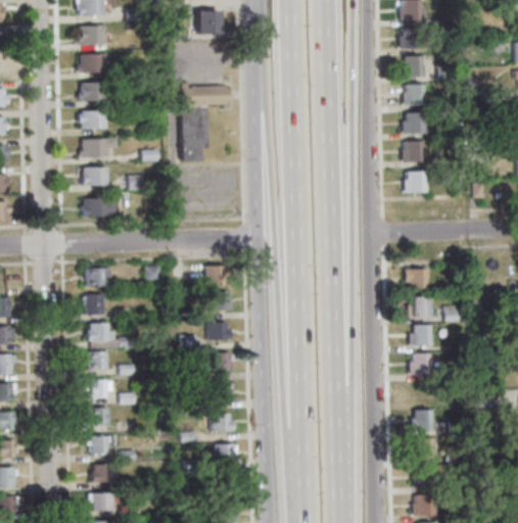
[(80,15),(80,8),(78,8),(78,0),(104,0),(105,14),(80,15)]
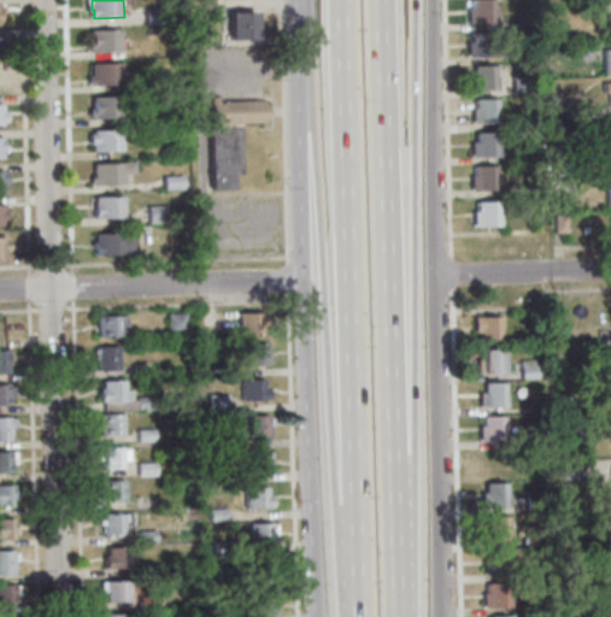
[(497,22),(470,23),(470,11),(474,11),(474,0),(495,0),(495,10),(497,10),(497,22)]
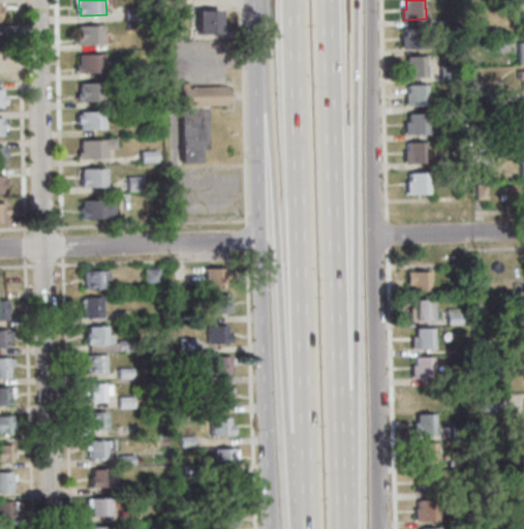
[(0,3),(0,21),(8,22),(8,3),(0,3)]
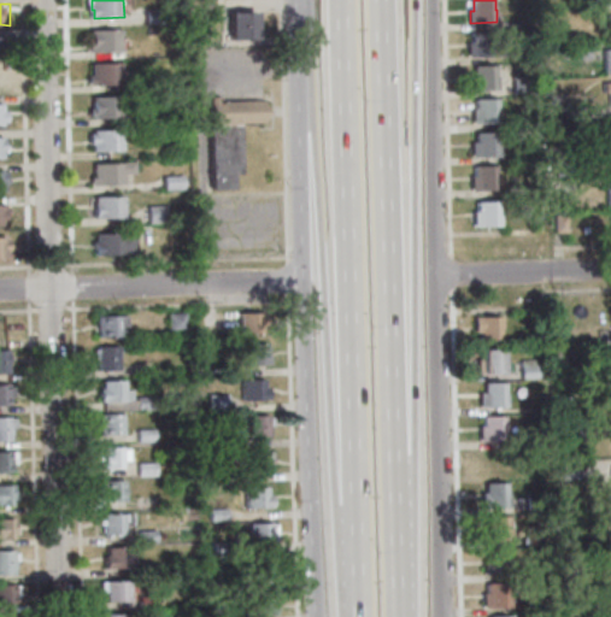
[(151,11),(169,11),(169,22),(151,23),(151,11)]
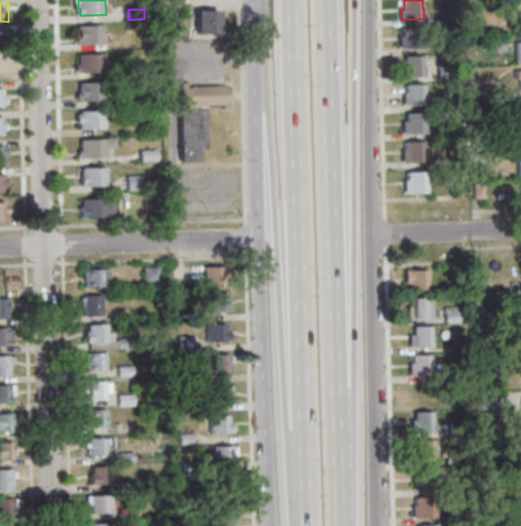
[(219,11),(219,23),(196,24),(196,11),(219,11)]
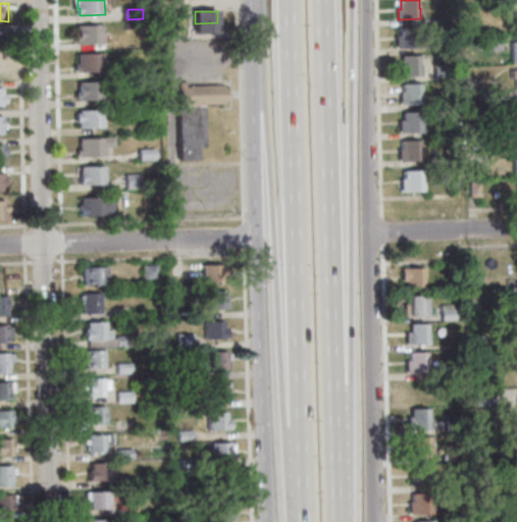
[(217,22),(217,34),(195,35),(195,23),(217,22)]
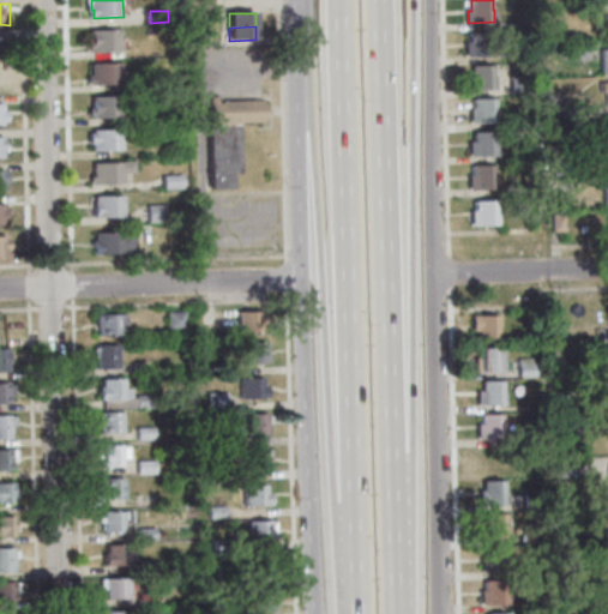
[(124,30),(124,50),(96,52),(96,48),(92,48),(92,42),(96,41),(96,31),(124,30)]
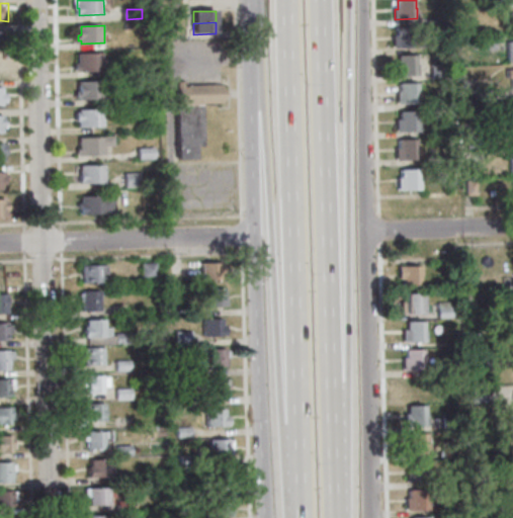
[(395,49),(394,37),(397,37),(397,28),(415,28),(415,49),(395,49)]
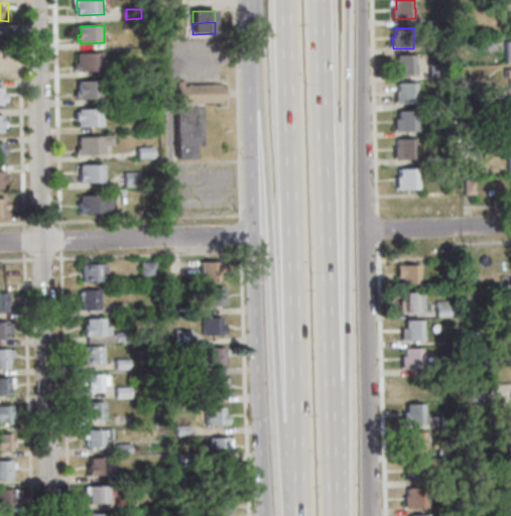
[(495,48),(480,49),(479,37),(495,37),(495,48)]
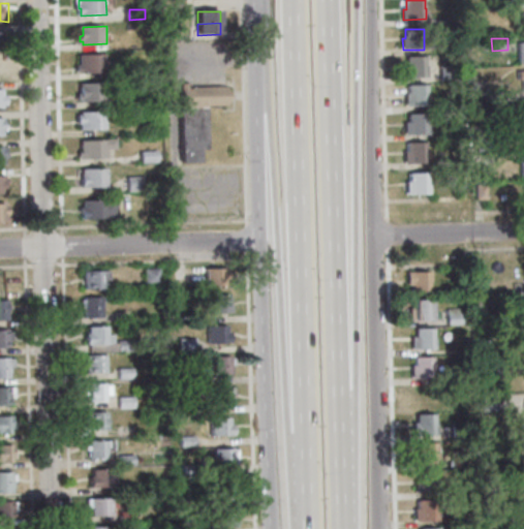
[(80,72),(80,65),(83,65),(83,55),(108,54),(108,61),(118,61),(118,70),(106,71),(80,72)]
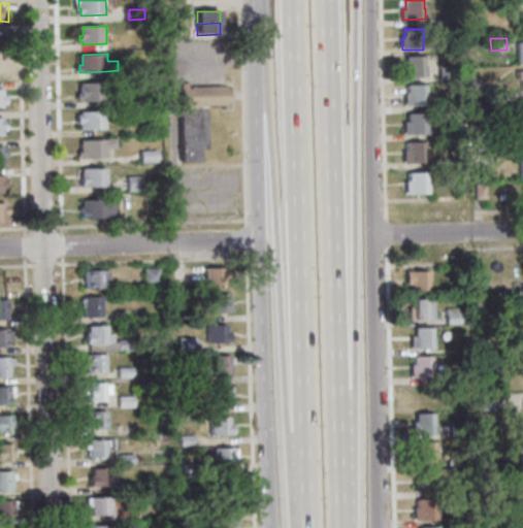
[(403,76),(403,66),(407,66),(407,57),(425,57),(425,66),(427,66),(427,76),(403,76)]
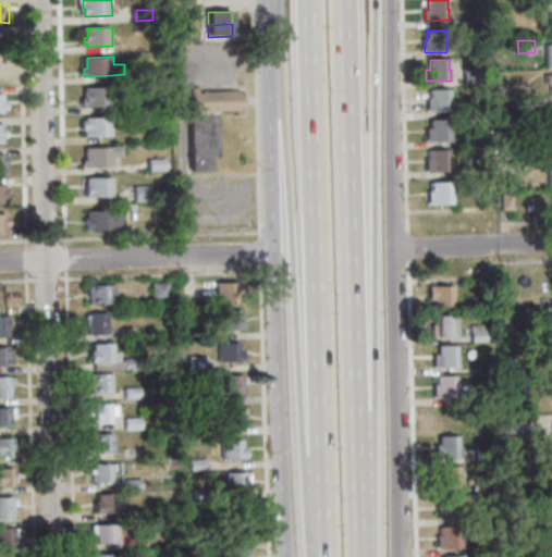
[(482,84),(466,85),(466,69),(482,69),(482,84)]
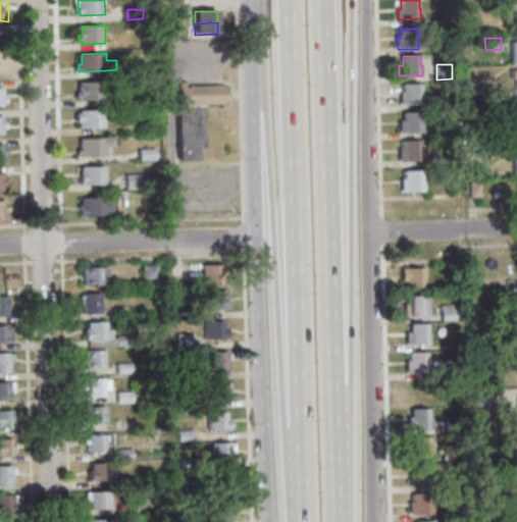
[(83,83),(105,82),(106,100),(83,101),(83,98),(81,98),(80,93),(83,93),(83,83)]
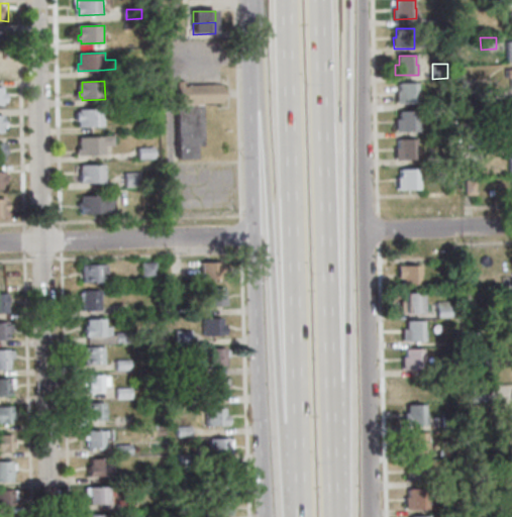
[(179,103),(179,86),(180,86),(180,82),(188,82),(188,85),(224,84),(225,102),(204,103),(179,103)]
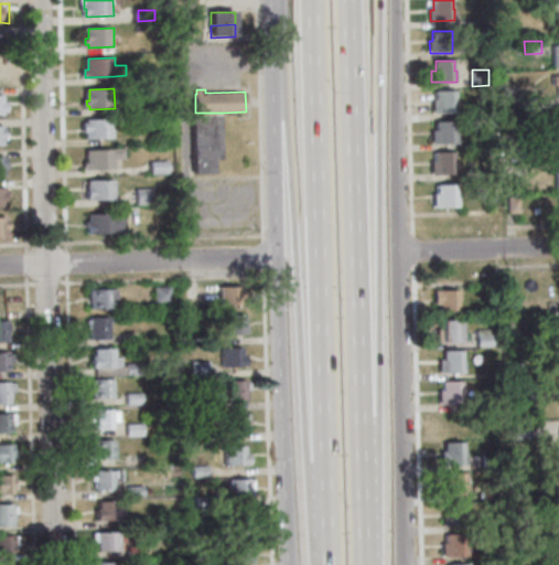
[(434,114),(434,100),(438,100),(438,92),(457,91),(457,113),(434,114)]
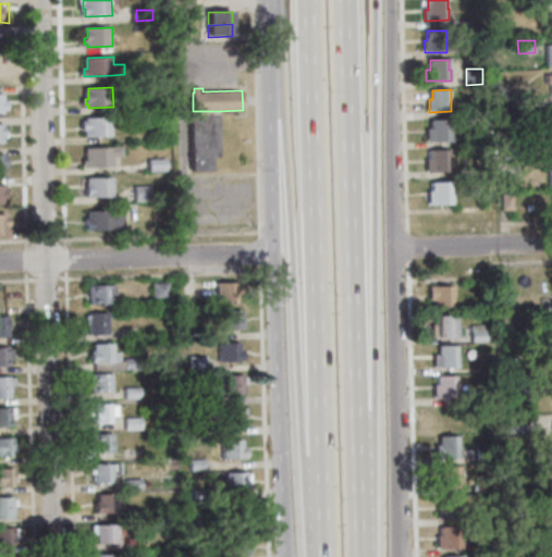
[(0,113),(0,95),(5,95),(7,101),(9,101),(10,110),(7,110),(7,113),(0,113)]
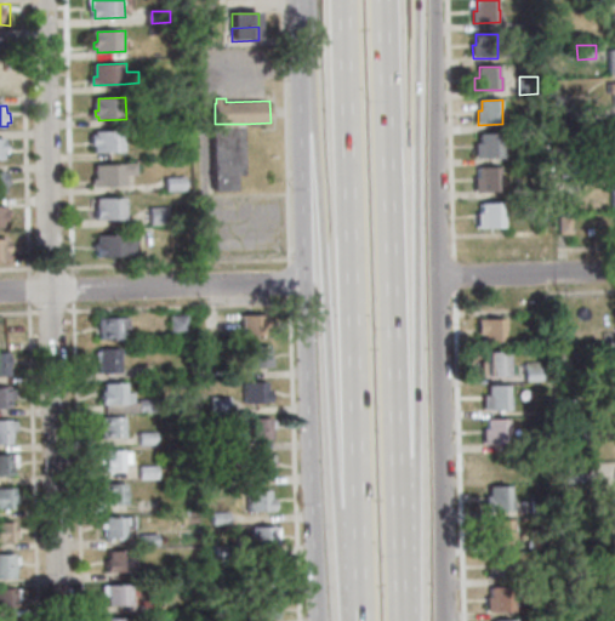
[(217,191),(215,124),(245,124),(246,174),(239,174),(239,189),(217,191)]
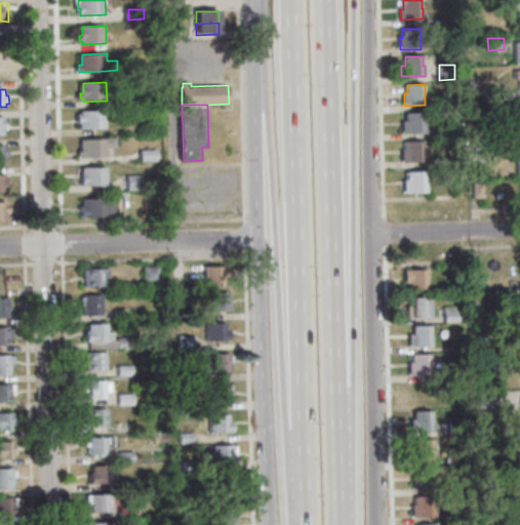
[(108,111),(108,128),(84,129),(83,122),(81,122),(81,114),(83,114),(83,111),(108,111)]
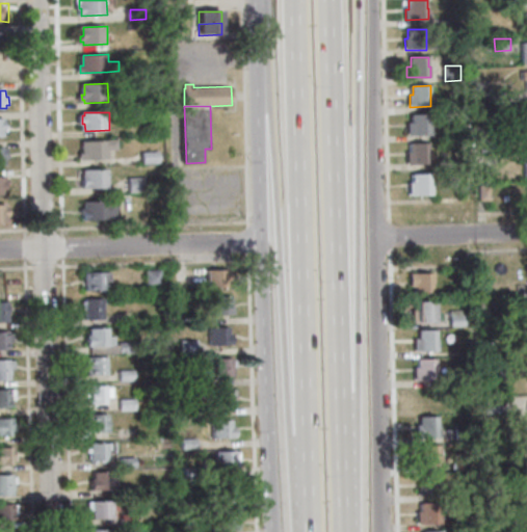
[(409,135),(409,124),(414,124),(413,114),(430,114),(431,135),(409,135)]
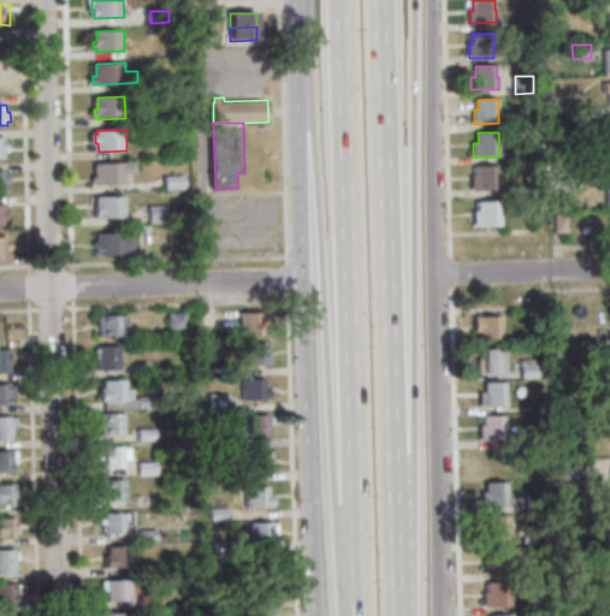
[(0,158),(13,158),(13,136),(0,136),(0,158)]
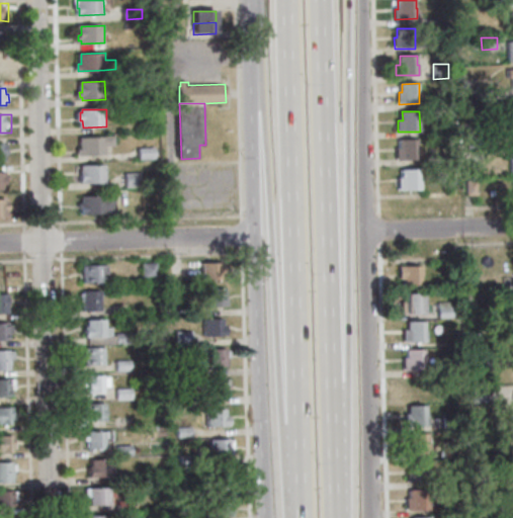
[(82,138),(116,137),(116,145),(107,145),(107,155),(80,156),(80,150),(83,150),(82,138)]
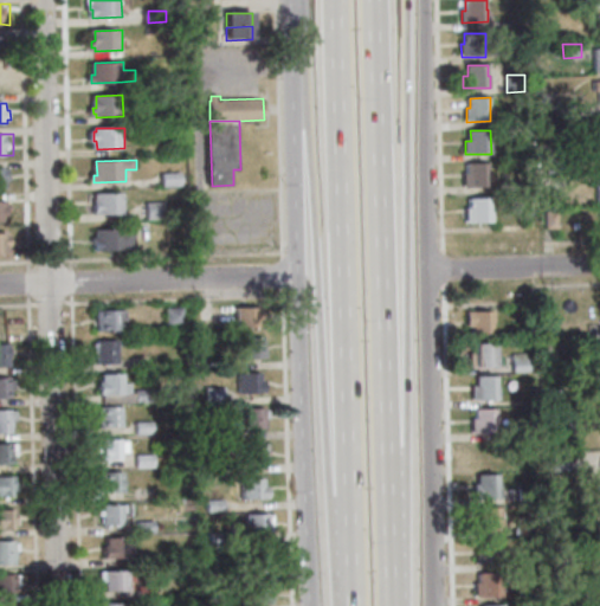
[(465,188),(465,174),(469,174),(469,163),(490,163),(490,187),(465,188)]
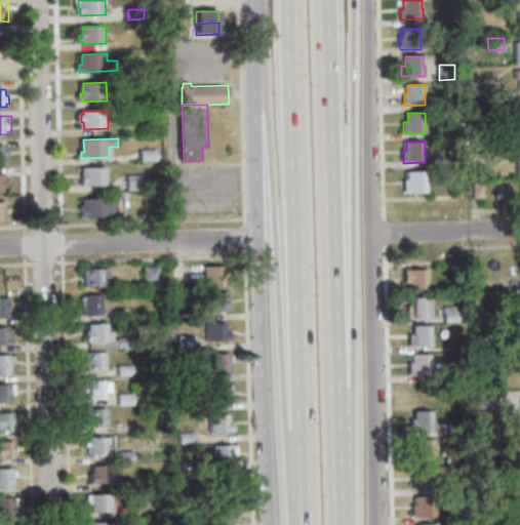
[(0,164),(0,147),(7,147),(7,150),(9,150),(9,157),(7,157),(7,164),(0,164)]
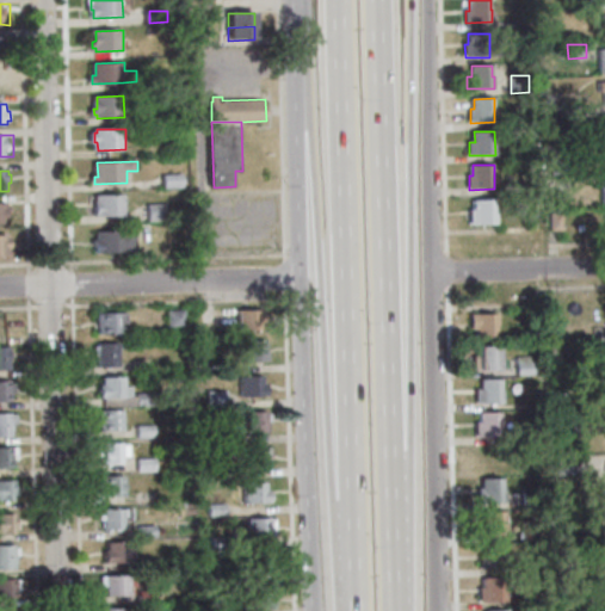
[(167,174),(185,173),(185,186),(167,187),(167,174)]
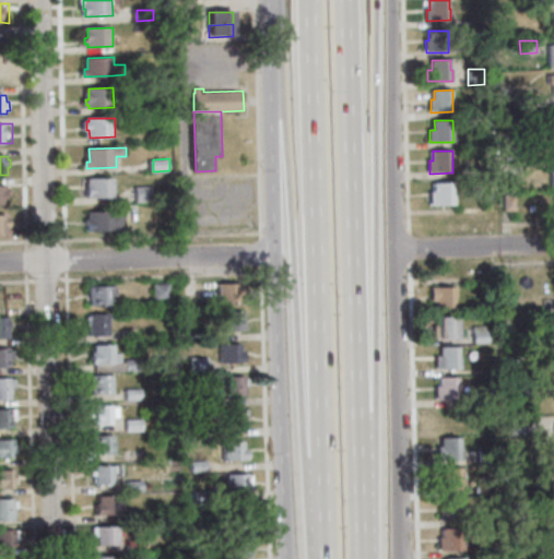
[(92,198),(91,179),(117,178),(117,197),(92,198)]
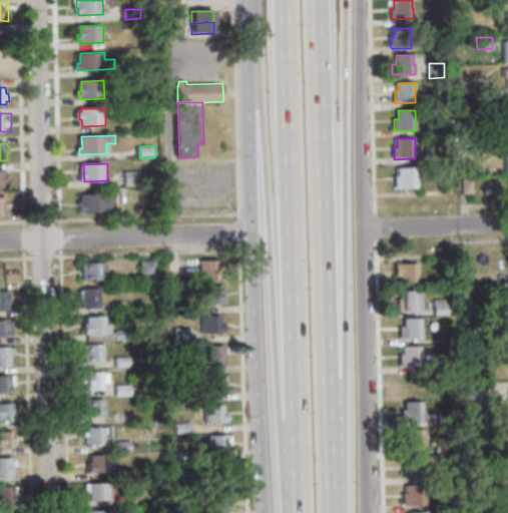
[(396,188),(396,176),(399,176),(398,168),(419,168),(419,188),(396,188)]
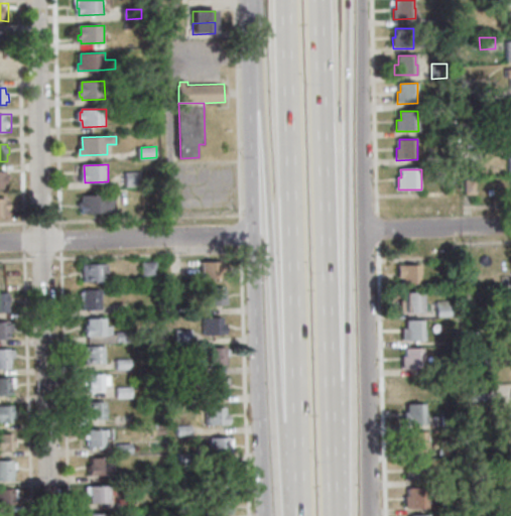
[(8,189),(0,189),(0,172),(7,172),(7,174),(10,174),(10,179),(7,179),(8,189)]
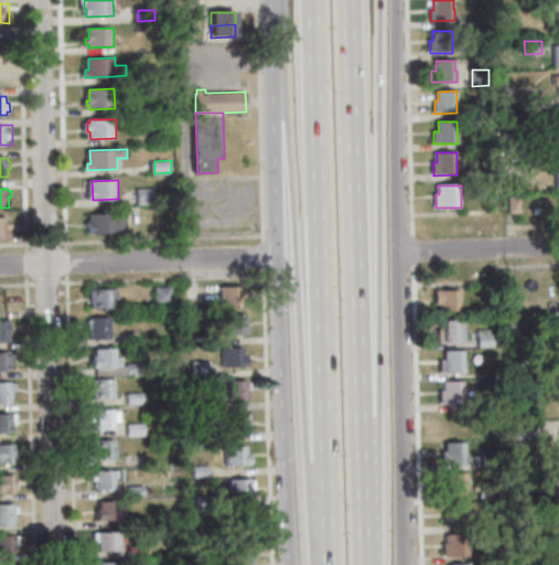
[(141,189),(157,189),(157,204),(141,204),(141,189)]
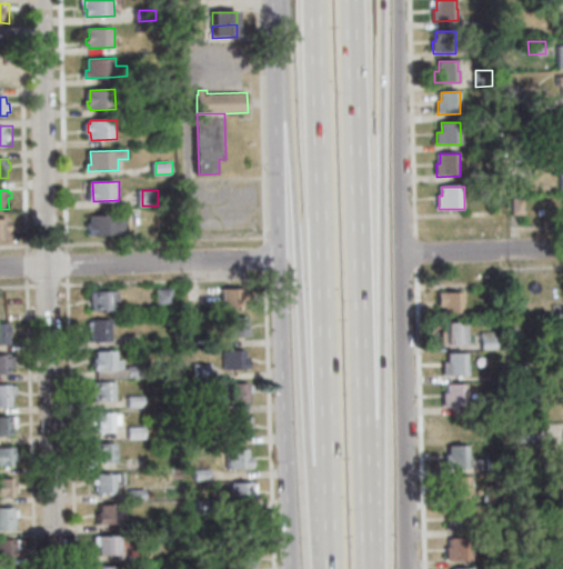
[(513,216),(519,216),(524,216),(524,199),(513,199),(513,216)]
